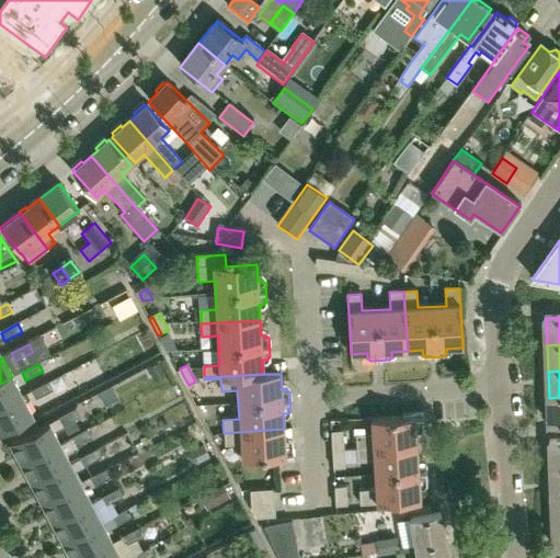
[(12,377),(0,384),(0,409),(23,397),(12,377)]
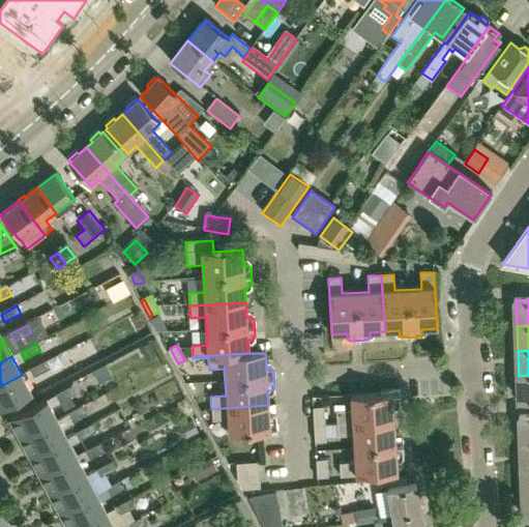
[(47,362),(30,371),(34,378),(51,370),(47,362)]
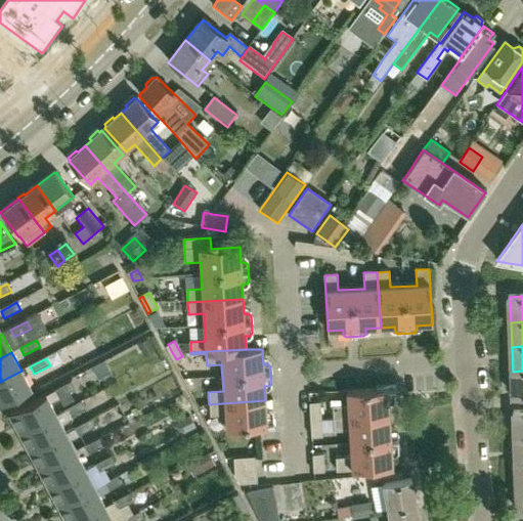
[(0,406),(31,390),(22,371),(0,382),(0,406)]
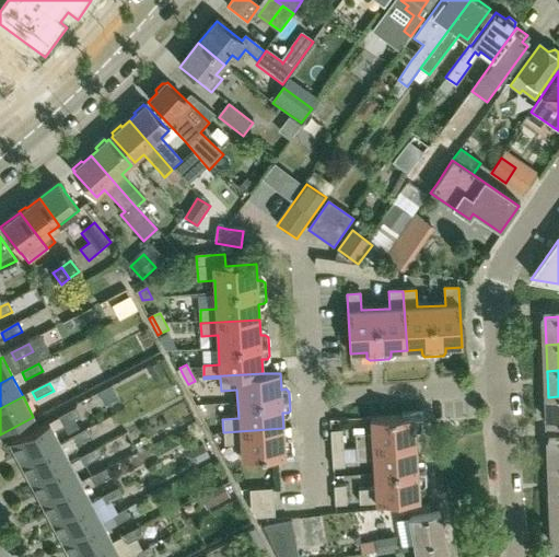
[(558,396),(548,397),(549,424),(558,422),(558,396)]
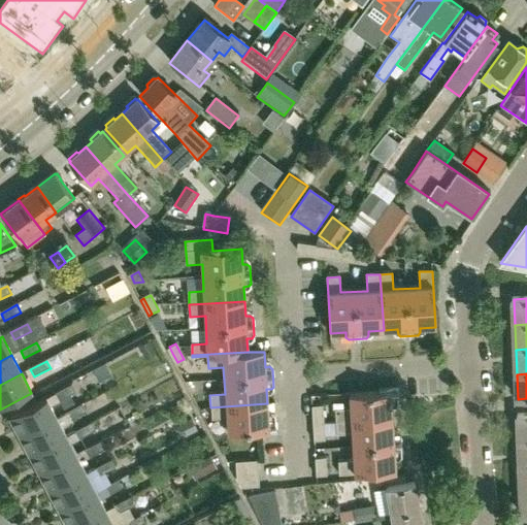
[(71,385),(55,394),(59,402),(75,393),(71,385)]
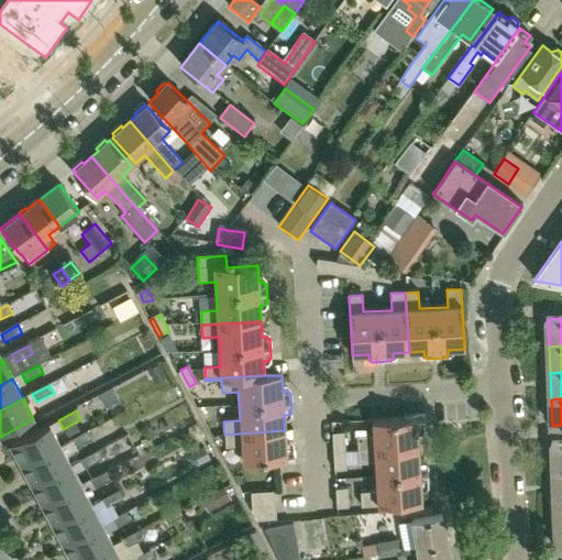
[(373,421),(374,437),(356,438),(357,451),(418,447),(417,432),(422,431),(425,429),(423,415),(404,417),(405,420),(373,421)]
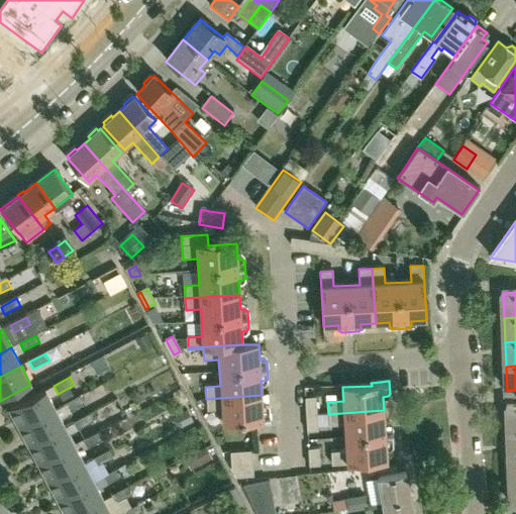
[(49,398),(58,394),(54,386),(9,409),(19,428),(55,409),(49,398)]
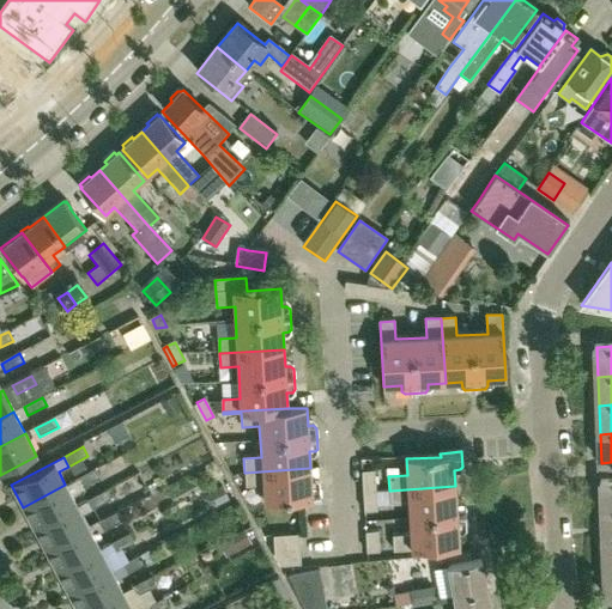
[(311,486),(311,480),(310,468),(244,473),(246,488),(262,487),(264,503),(300,500),(300,504),(321,503),(320,488),(316,486),(311,486)]
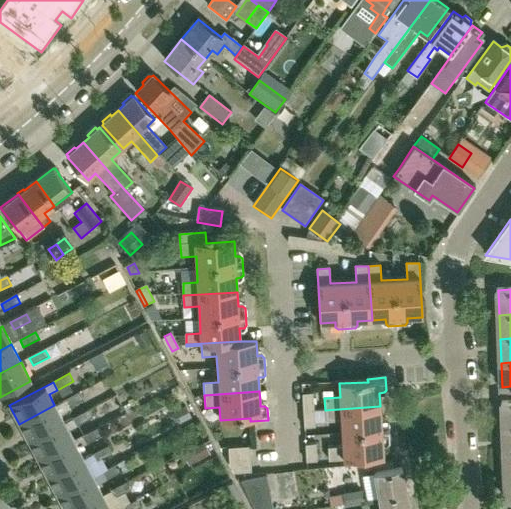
[(63,402),(67,408),(83,400),(79,393),(63,402)]
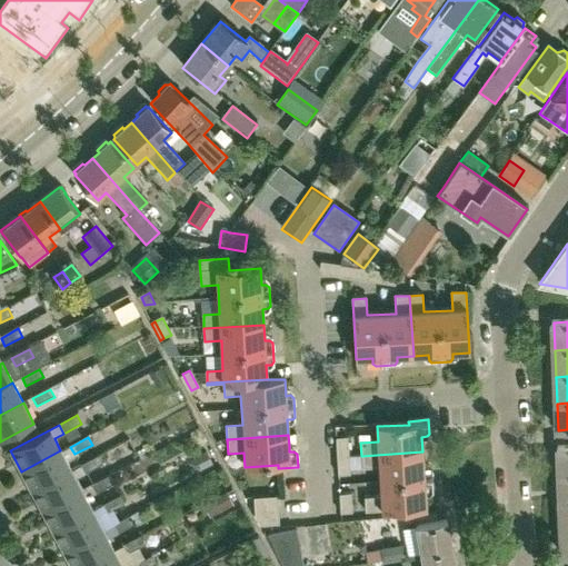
[(338,476),(350,476),(347,438),(336,439),(338,476)]
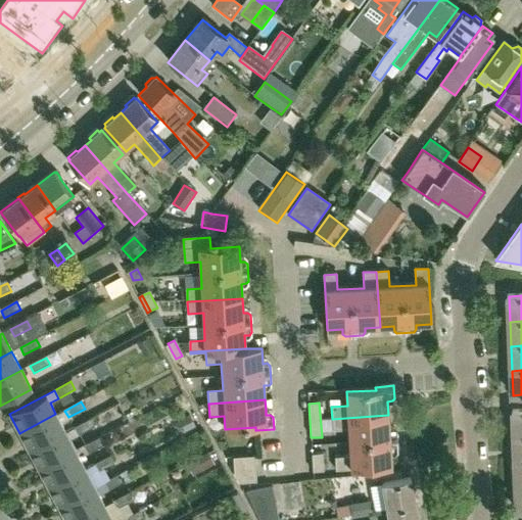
[(19,433),(29,452),(65,432),(55,414),(19,433)]
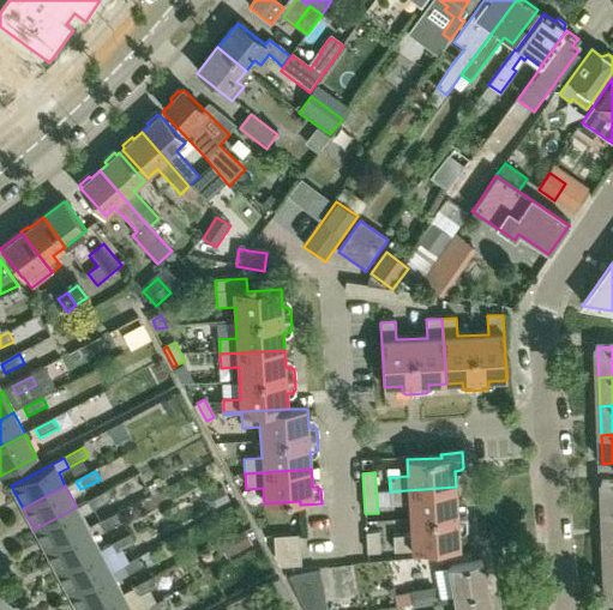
[(456,487),(390,491),(391,506),(408,505),(410,536),(392,537),(394,553),(460,549),(458,531),(464,531),(467,527),(466,507),(462,505),(457,505),(456,487)]
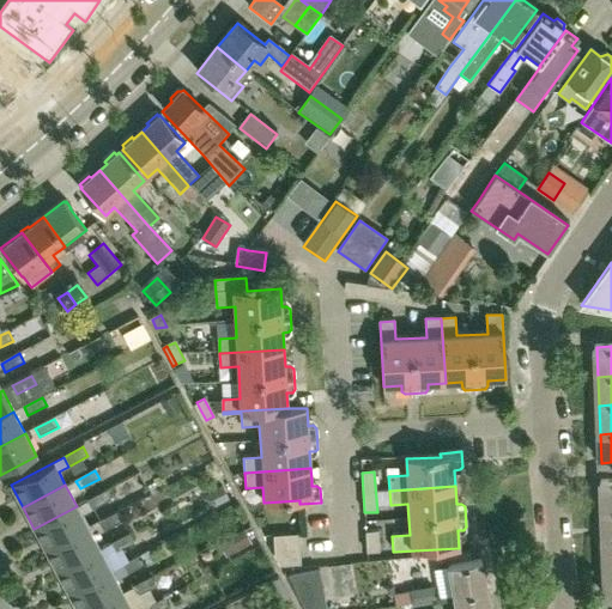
[(86,500),(92,510),(110,500),(105,491),(86,500)]
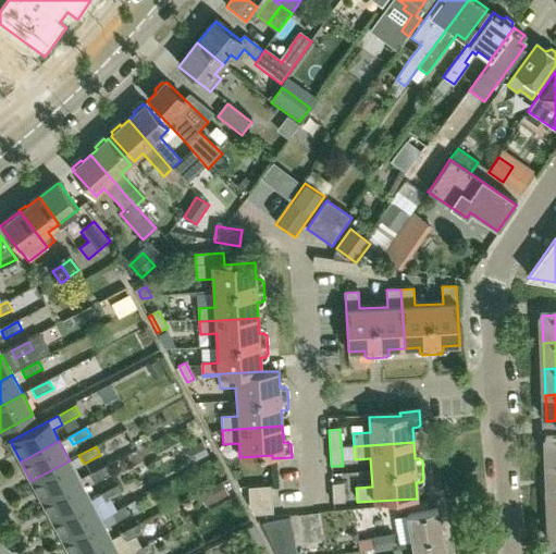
[(41,501),(81,480),(74,469),(70,460),(31,481),(41,501)]
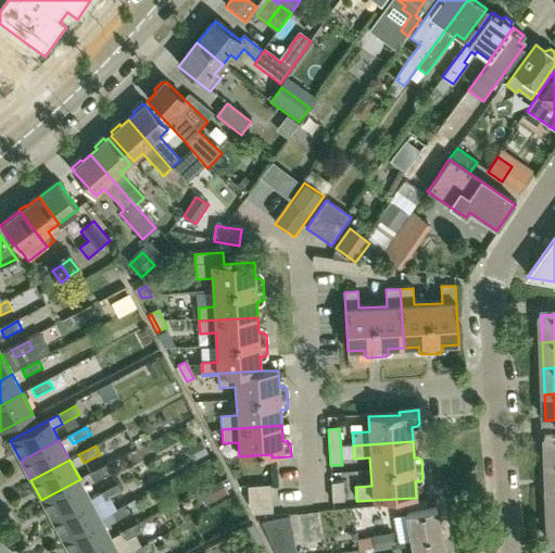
[(111,474),(106,466),(89,476),(93,482),(111,474)]
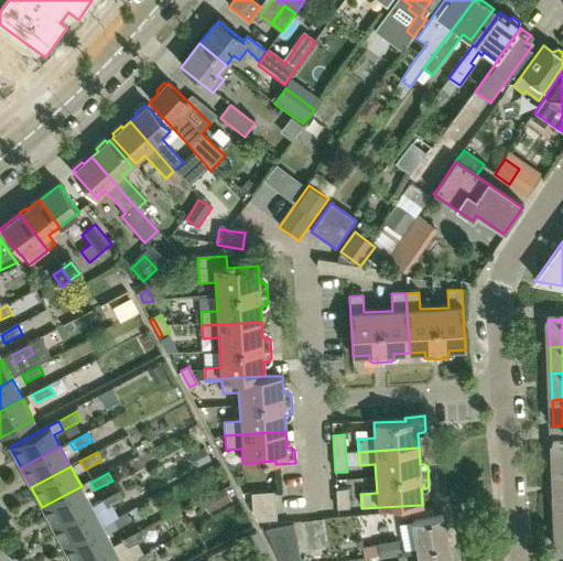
[(91,507),(82,486),(42,507),(53,527),(91,507)]
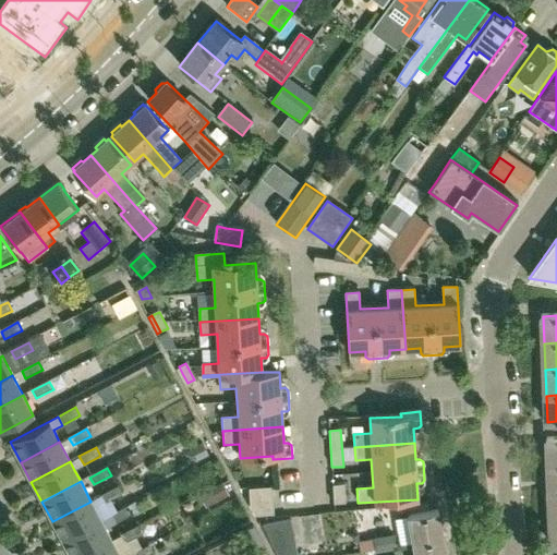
[(334,505),(346,504),(343,485),(333,486),(334,505)]
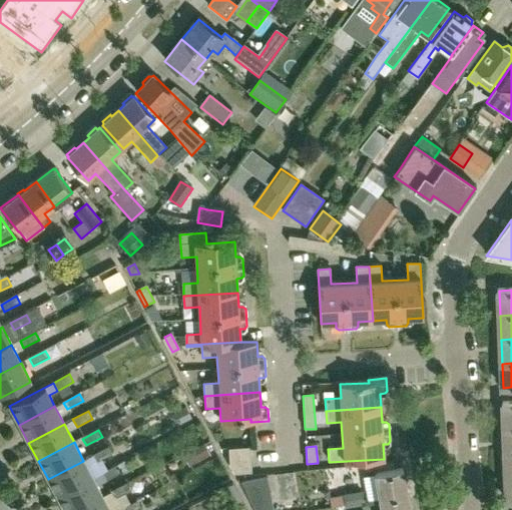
[(112,455),(108,447),(92,456),(96,464),(112,455)]
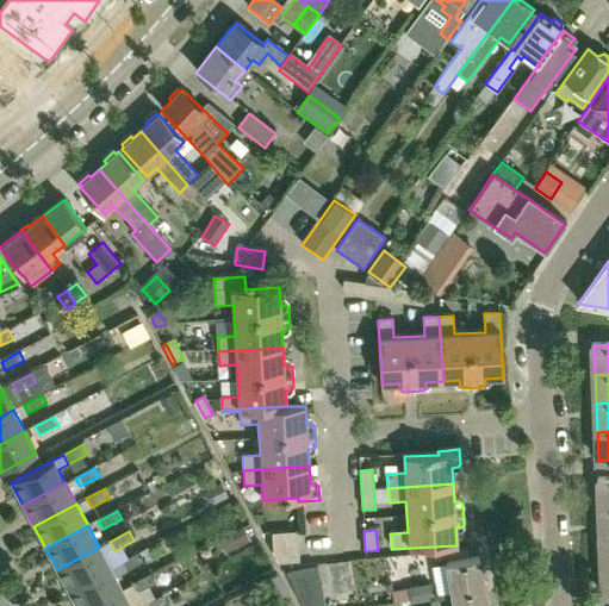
[(278,564),(299,563),(297,532),(272,535),(273,555),(278,564)]
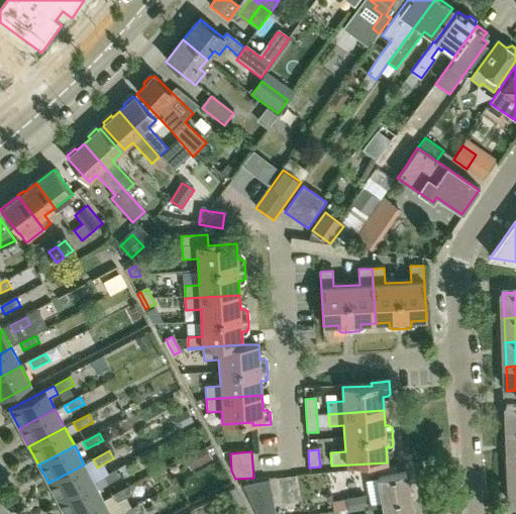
[(94,483),(84,465),(48,483),(58,502),(94,483)]
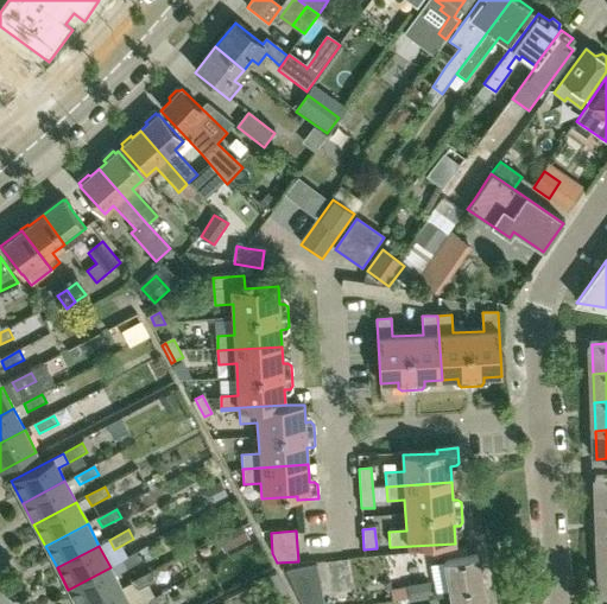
[(128,558),(121,561),(126,571),(144,560),(139,552),(128,558)]
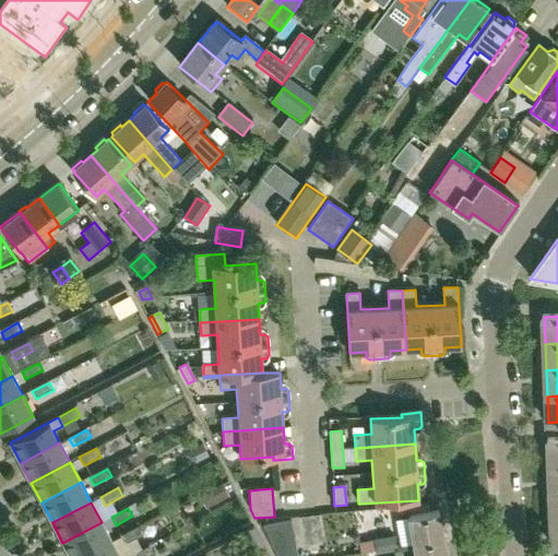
[(443,541),(438,515),(438,513),(408,520),(413,546),(443,541)]
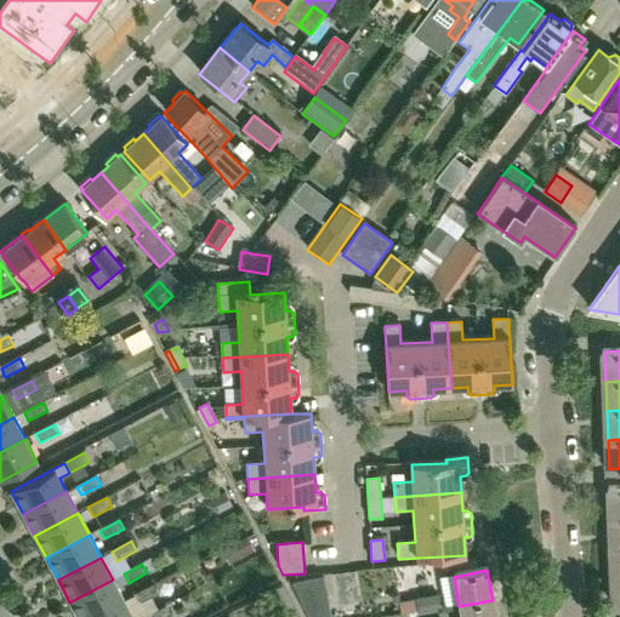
[(118,588),(113,580),(69,603),(77,616),(95,616),(125,601),(118,588)]
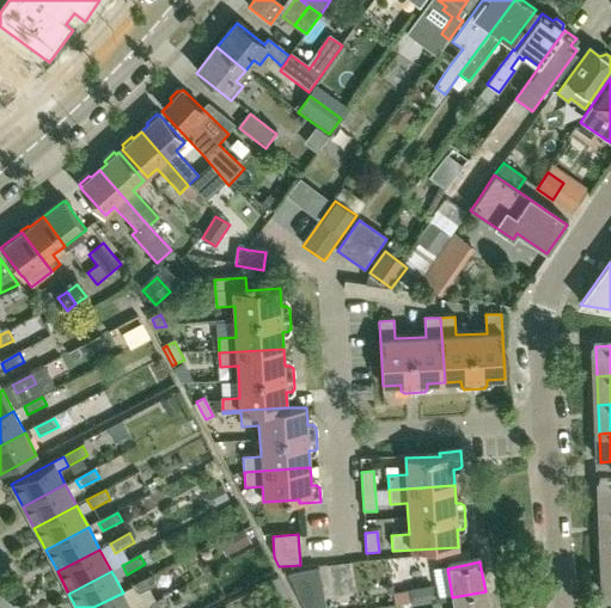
[(151,577),(133,587),(138,596),(156,585),(151,577)]
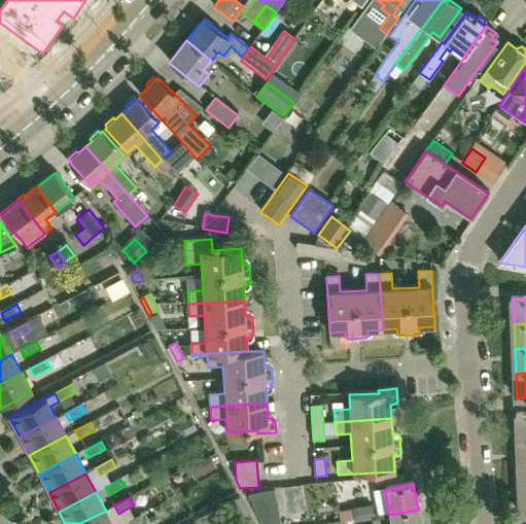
[(374,507),(354,510),(356,521),(376,517),(374,507)]
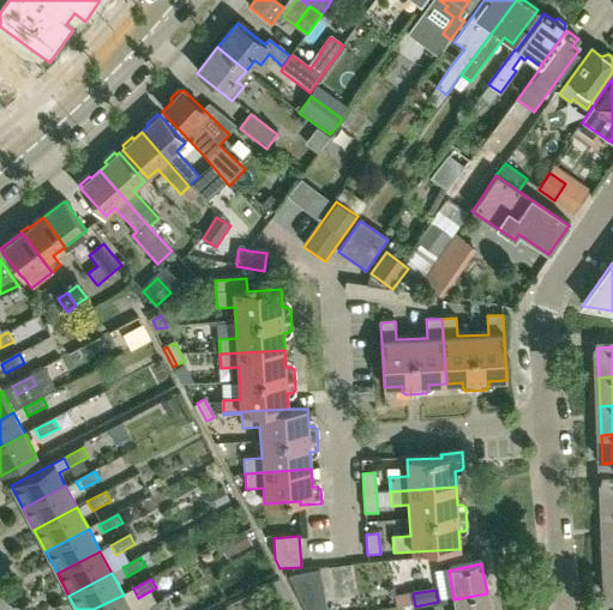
[(454,599),(455,609),(490,609),(487,593),(454,599)]
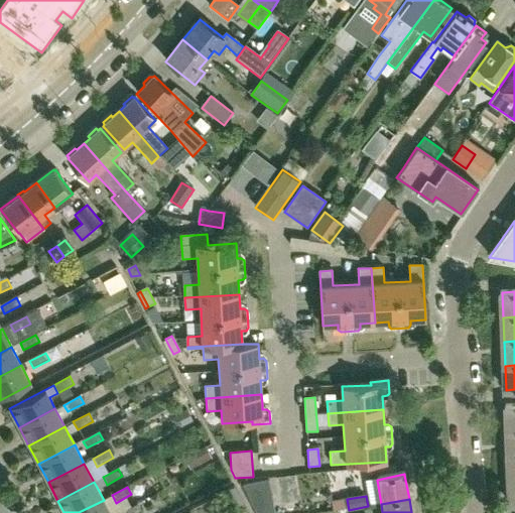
[(110,512),(104,500),(79,512),(110,512)]
